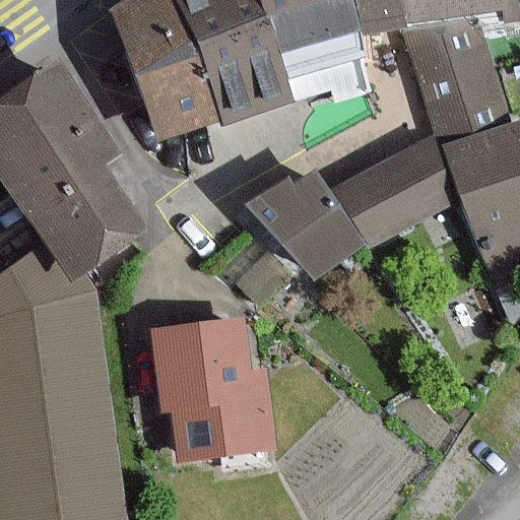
[(129,0),(115,11),(156,141),(220,119),(191,44),(172,0),(129,0)]
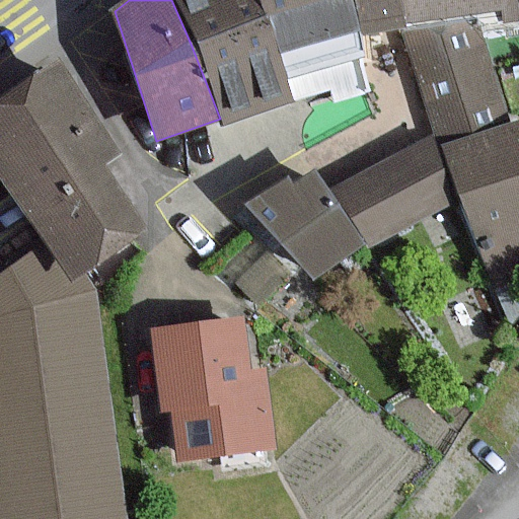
[(220,119),(286,102),(282,52),(268,16),(261,0),(171,0),(191,44),(220,119)]
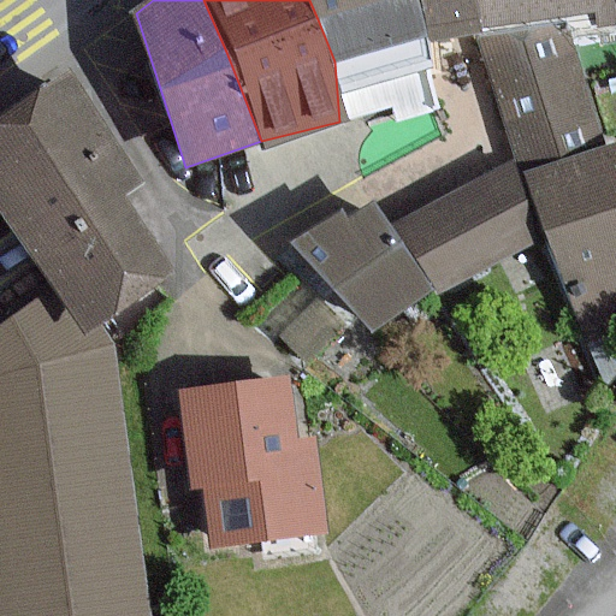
[(309,0),(318,19),(335,61),(422,39),(409,0),(309,0)]
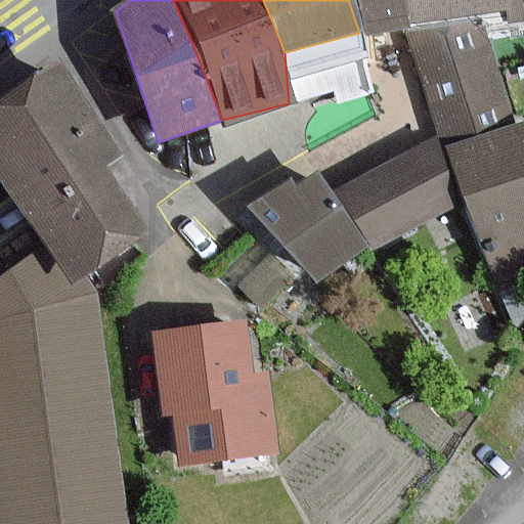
[(348,0),(359,33),(399,27),(395,0),(348,0)]
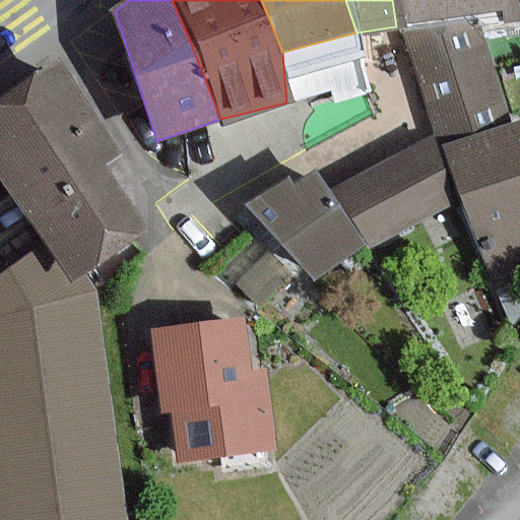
[(519,20),(519,0),(392,0),(396,26),(501,10),(503,23),(519,20)]
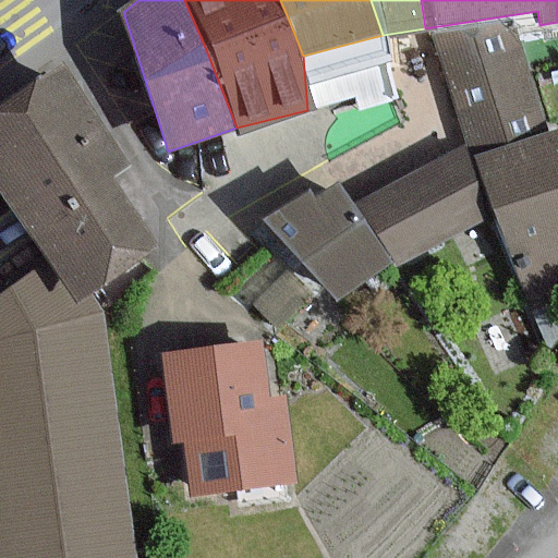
[(557,131),(546,136),(510,29),(437,37),(477,157),(480,157),(531,308),(557,299),(557,131)]
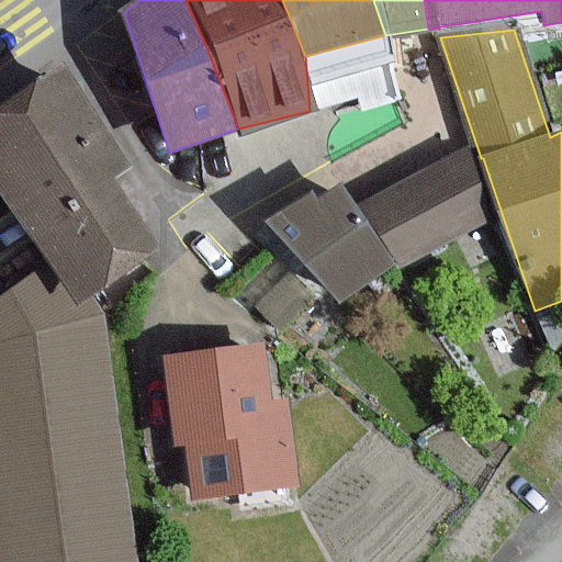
[(359,110),(404,97),(385,35),(305,56),(310,111),(317,109),(324,107),(356,98),(359,110)]
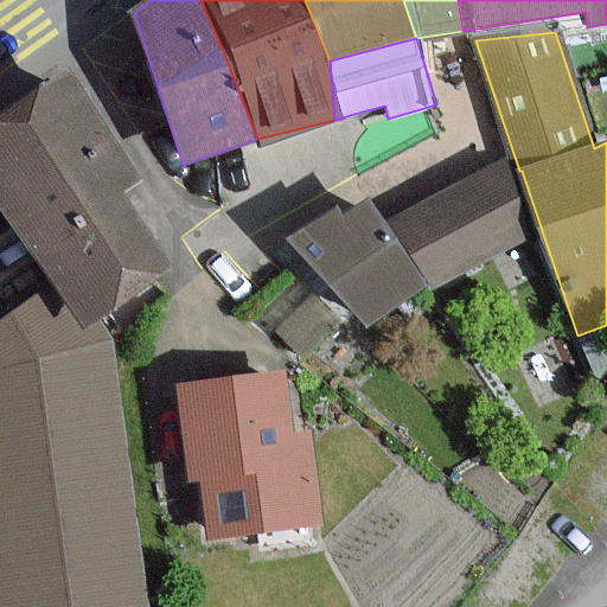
[(0,209),(51,286),(82,331),(100,319),(167,274),(119,193),(135,180),(64,74),(0,115),(0,209)]
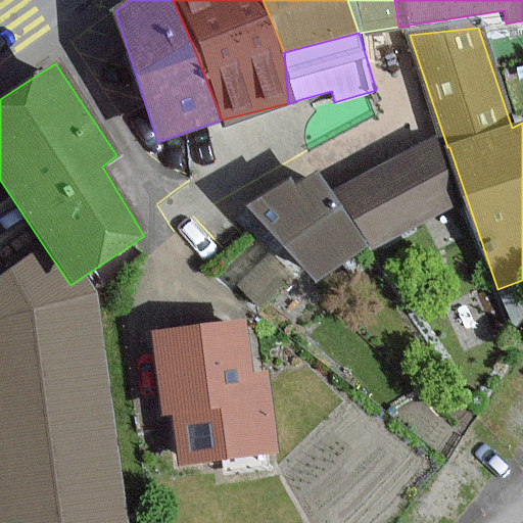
[(458,204),(428,143),(346,182),(370,230),(364,233),(370,247),(458,204)]
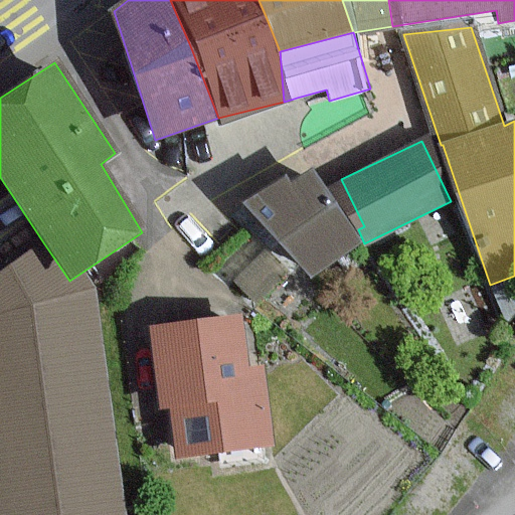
[(293,192),(281,178),(251,201),(311,276),(358,237),(311,178),(293,192)]
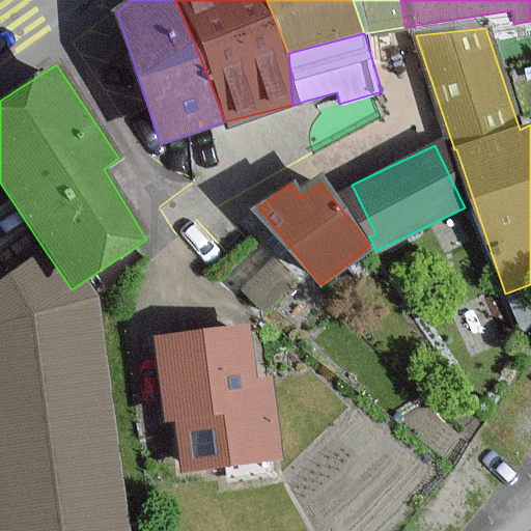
[(0,530),(129,530),(99,297),(87,279),(72,289),(45,250),(0,281),(0,530)]
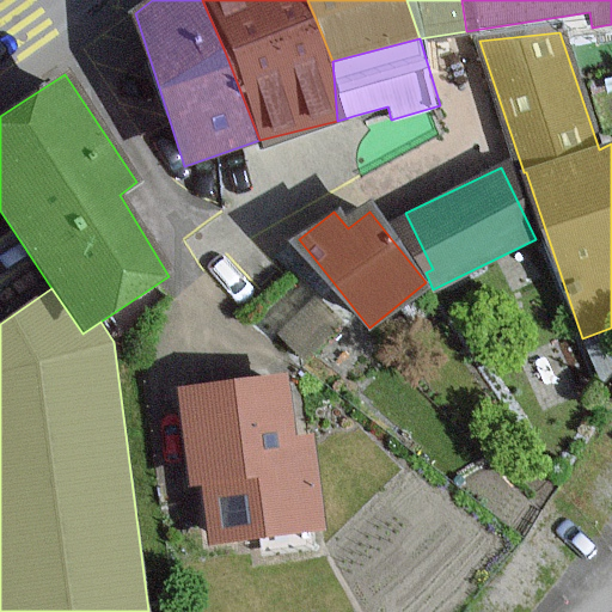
[(289,440),(282,377),(179,390),(191,487),(201,485),(208,543),(320,530),(310,438),(289,440)]
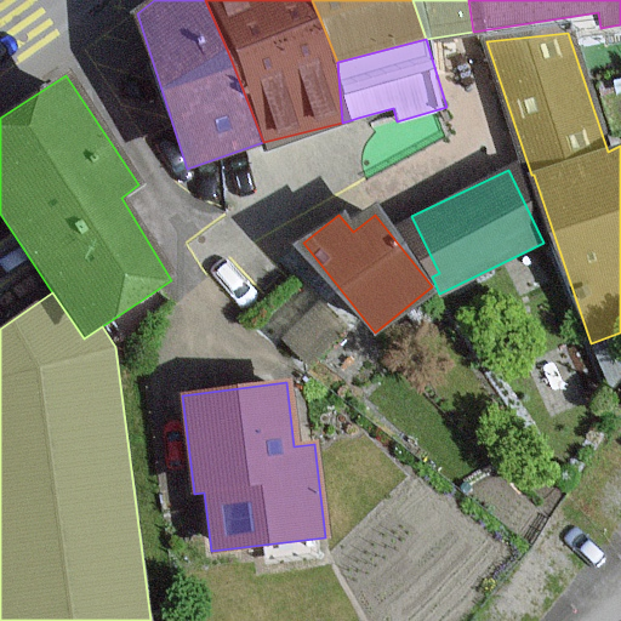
All buildings are outlined.
